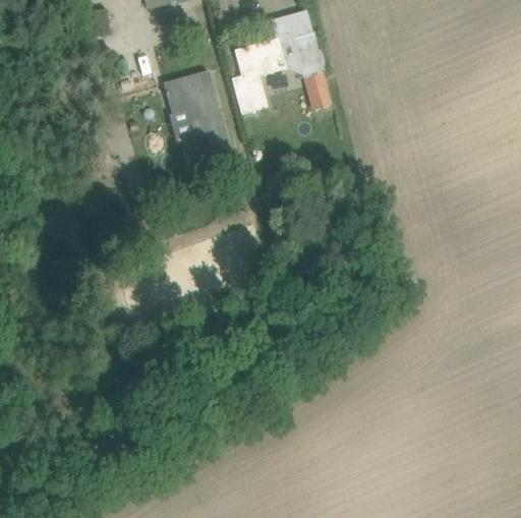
[(111,35),(108,8),(81,11),(84,38),(111,35)]
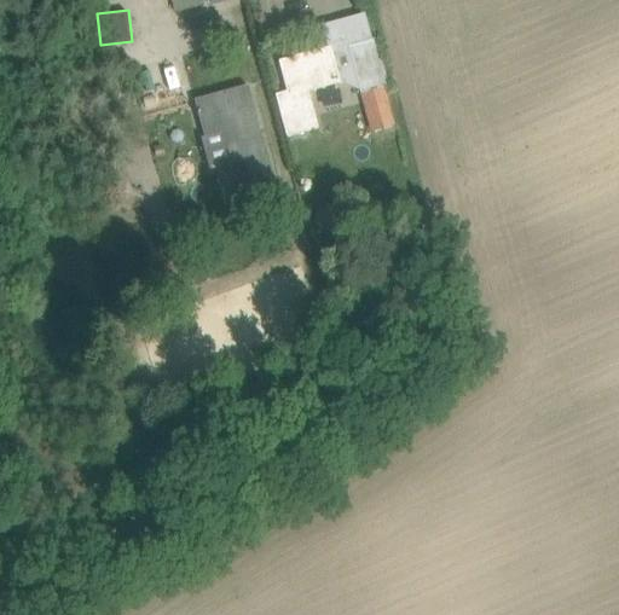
[(376,38),(348,45),(360,92),(388,85),(376,38)]
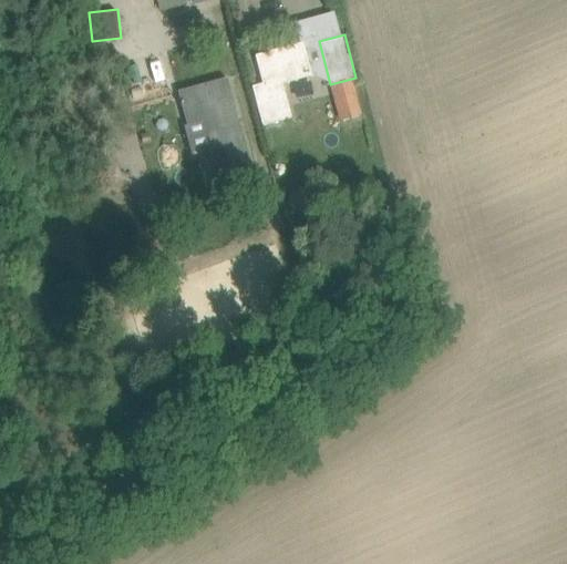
[(255,54),(263,82),(251,85),(263,124),(291,116),(282,82),(311,74),(302,41),(255,54)]
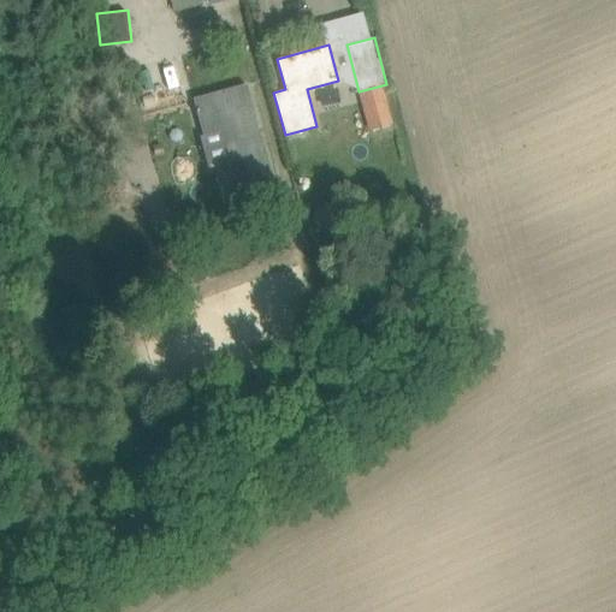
[(193,97),(203,135),(220,130),(229,161),(243,158),(253,192),(274,186),(247,83),(193,97)]
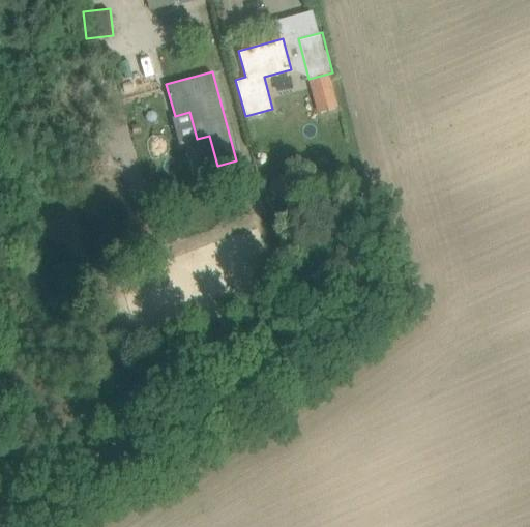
[(288,175),(273,173),(270,189),(285,193),(288,175)]
